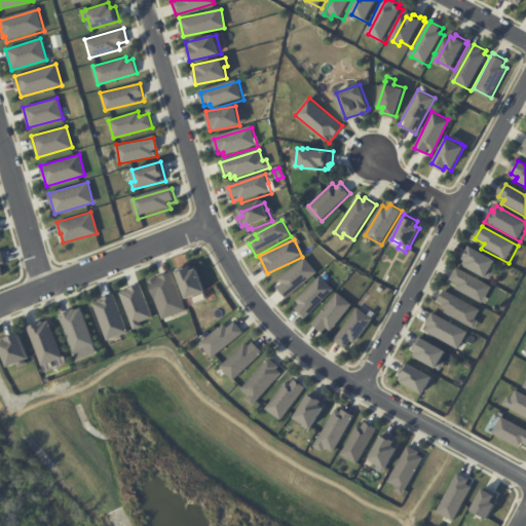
[(475,250),(499,264),(495,273),(497,274),(493,283),(490,280),(490,283),(468,270),(470,269),(464,266),(466,262),(464,261),(471,249),(475,250)]
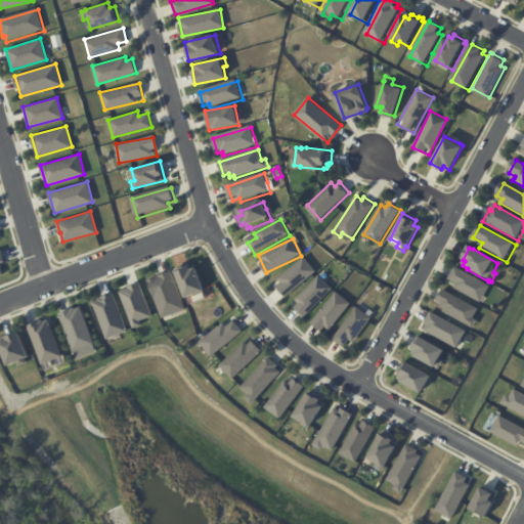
[(315,270),(285,295),(276,285),(280,281),(277,277),(304,256),(315,270)]
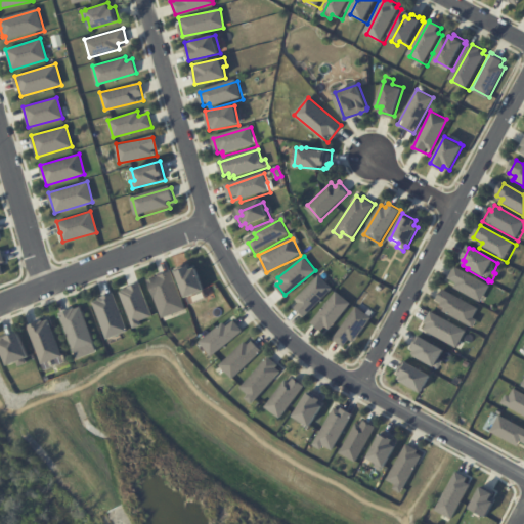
[(186,297),(204,290),(193,262),(175,269),(186,297)]
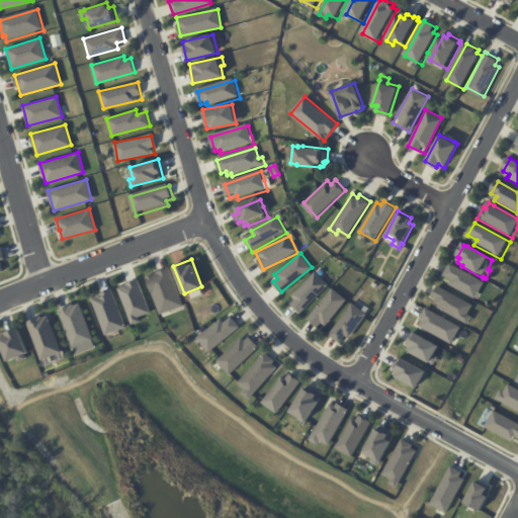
[(487,284),(478,301),(451,286),(454,282),(444,277),(451,265),(487,284)]
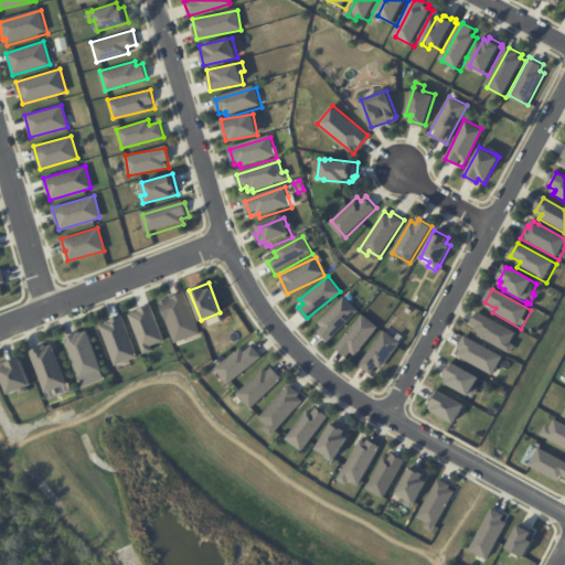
[(200,331),(174,341),(159,301),(183,291),(200,331)]
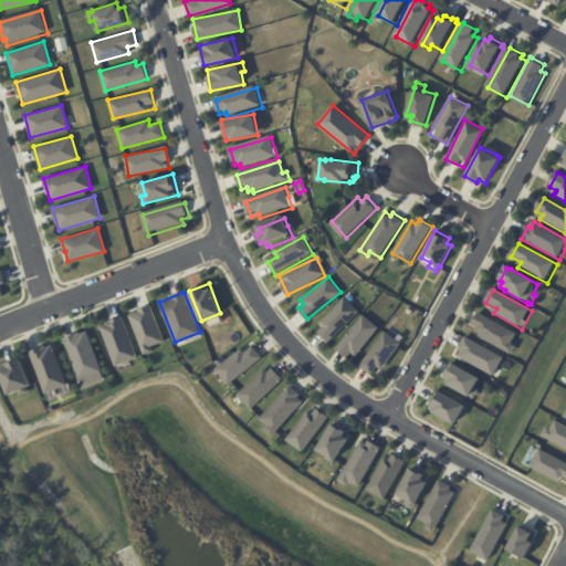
[(358,311),(328,342),(317,331),(323,325),(318,322),(345,296),(359,310),(358,311)]
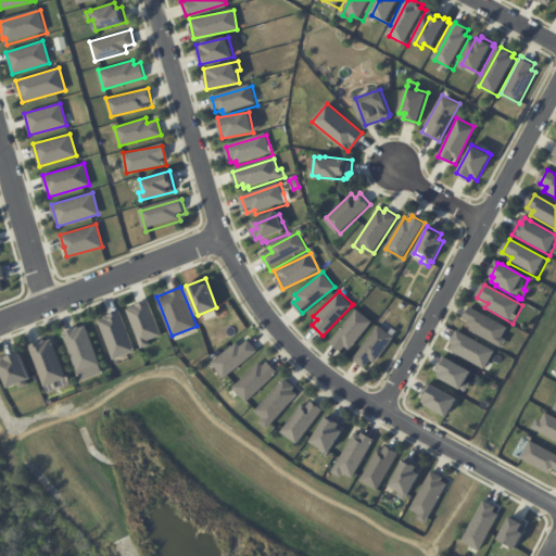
[(127,308),(129,307),(129,306),(135,304),(135,303),(148,299),(161,335),(149,339),(150,344),(141,348),(127,308)]
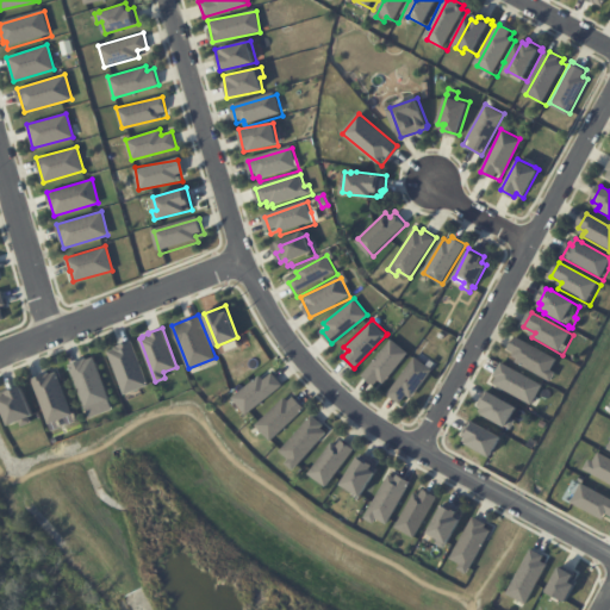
[(380,381),(379,379),(374,385),(361,374),(391,337),(409,353),(384,384),(380,381)]
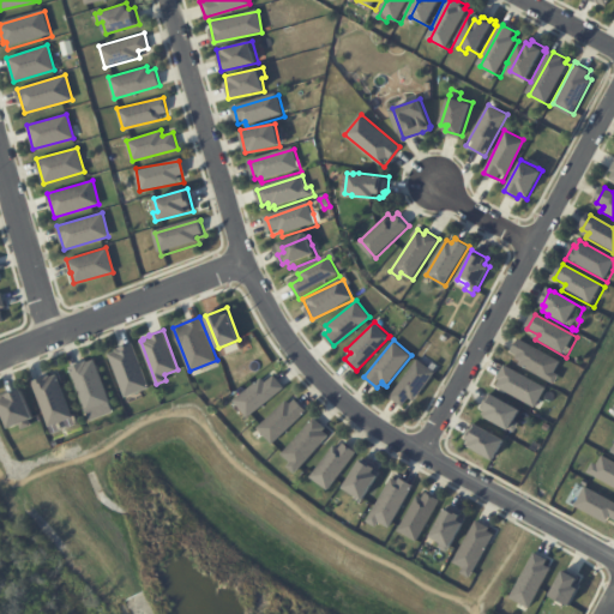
[(140,390),(126,396),(109,351),(115,349),(115,348),(132,341),(150,386),(140,390)]
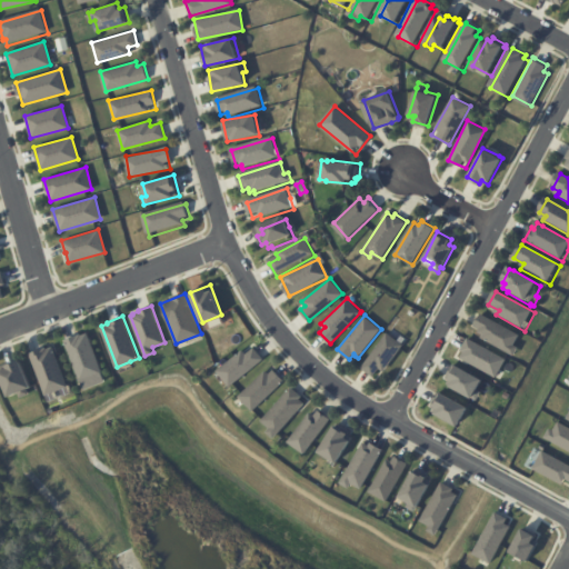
[(522,337),(517,348),(521,350),(517,358),(483,340),(485,337),(480,335),(482,331),(476,328),(482,316),(522,337)]
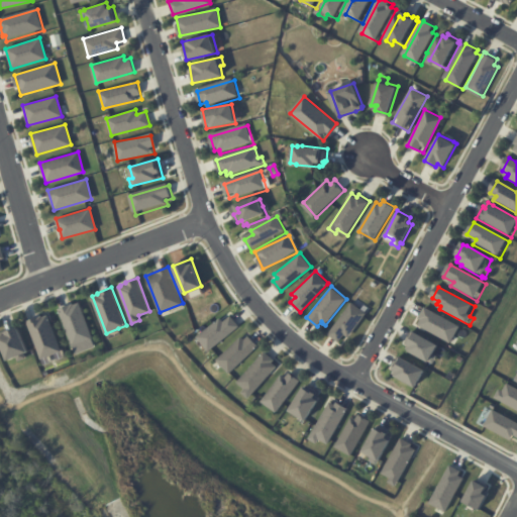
[(365,312),(367,313),(348,337),(344,334),(339,342),(327,333),(350,301),(365,312)]
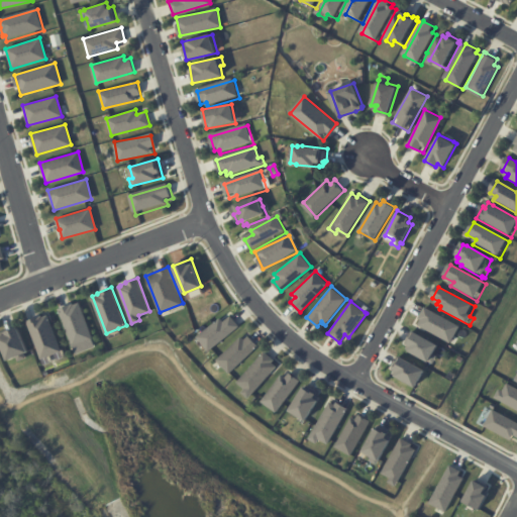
[(59,308),(71,303),(71,304),(74,303),(74,304),(80,302),(93,338),(74,345),(59,308)]
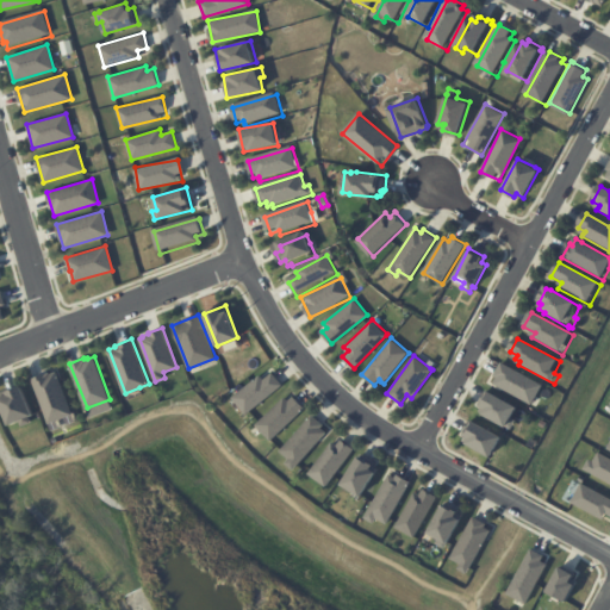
[(546,388),(534,409),(496,387),(499,380),(496,379),(503,365),(546,388)]
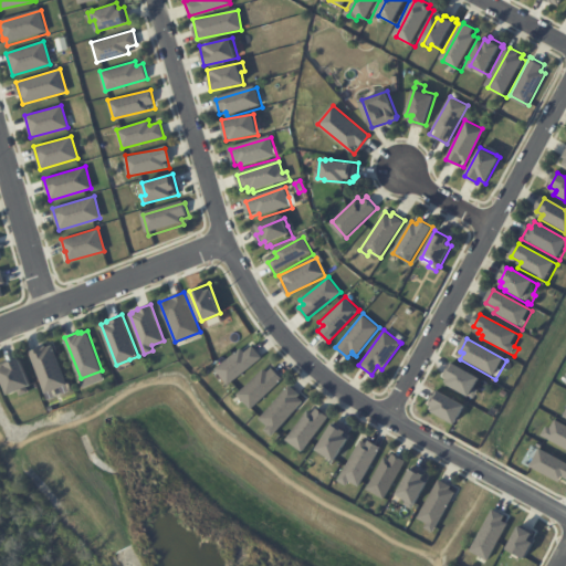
[(67,384),(45,391),(29,350),(42,345),(42,346),(45,345),(46,346),(52,344),(67,384)]
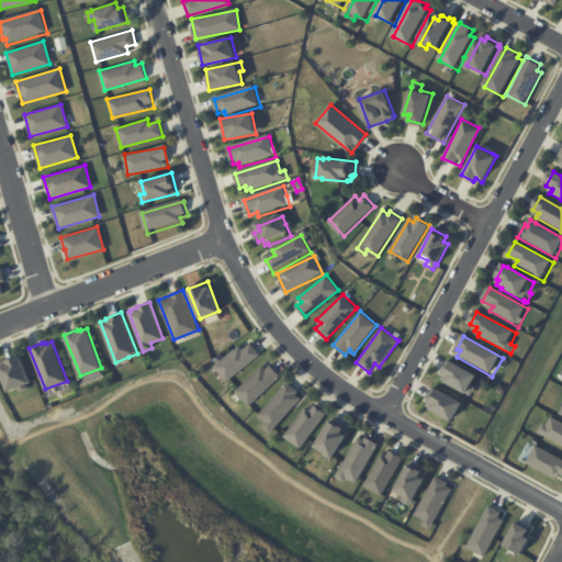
[(254,346),(262,356),(229,382),(216,367),(242,346),(245,350),(253,344),(254,346)]
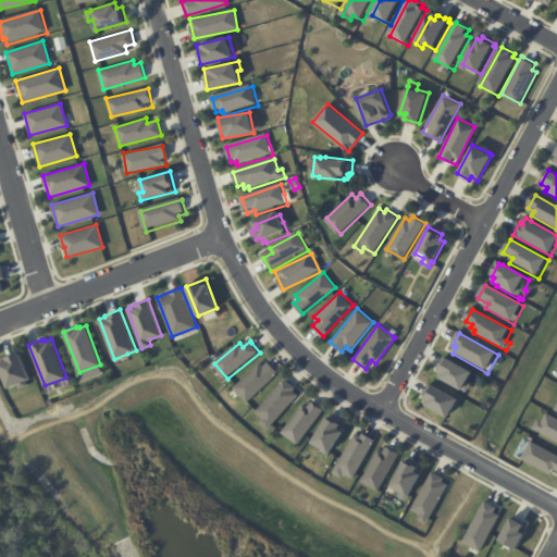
[(20,384),(11,388),(0,363),(10,359),(10,358),(22,353),(34,378),(28,381),(31,385),(22,388),(20,384)]
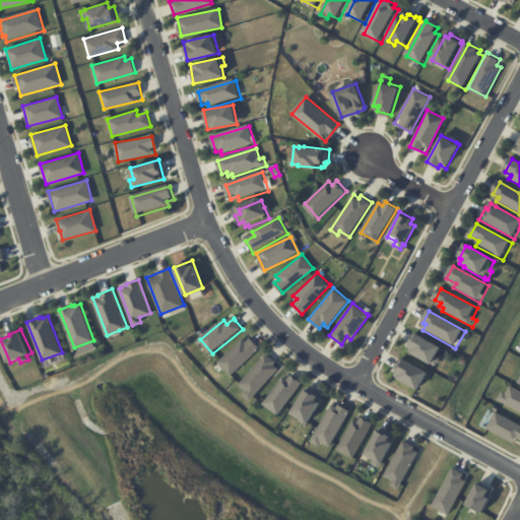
[(445,351),(440,360),(443,362),(439,369),(437,368),(436,369),(414,356),(417,352),(412,349),(413,348),(409,346),(416,335),(445,351)]
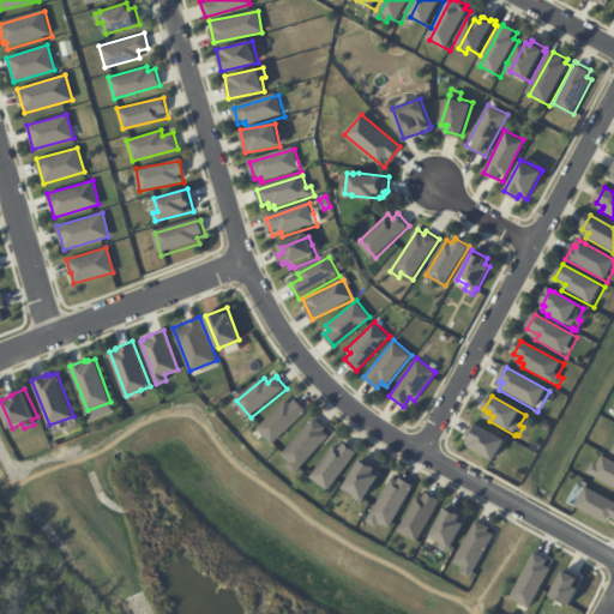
[(300,402),(308,411),(276,444),(260,428),(289,401),(293,404),(298,399),(300,402)]
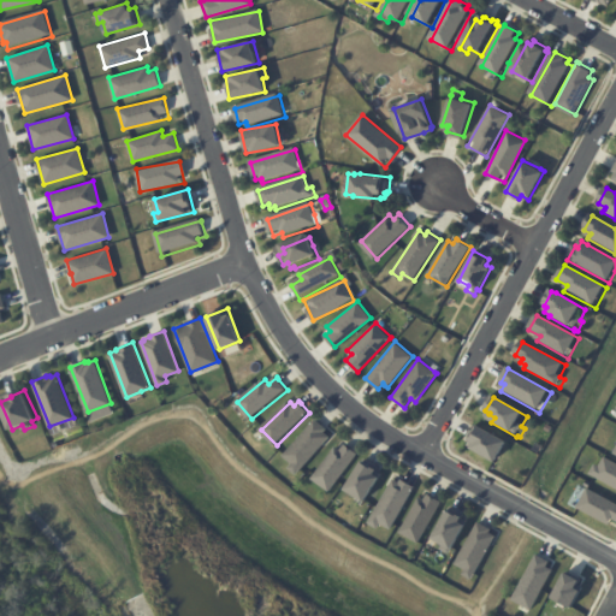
[(561,418),(556,426),(550,422),(555,415),(561,418)]
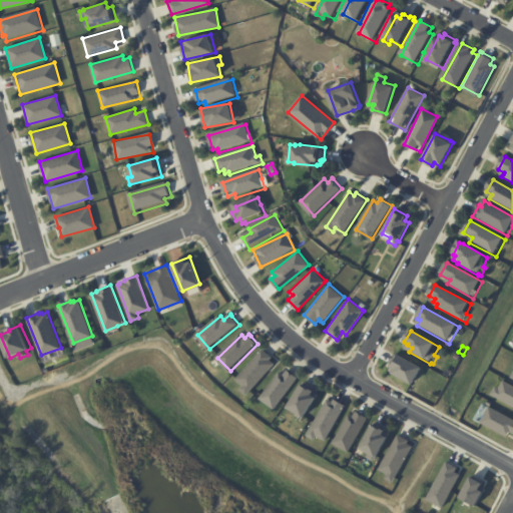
[(265,351),(274,358),(272,361),(277,365),(249,396),(242,390),(245,387),(237,380),(264,350),(265,351)]
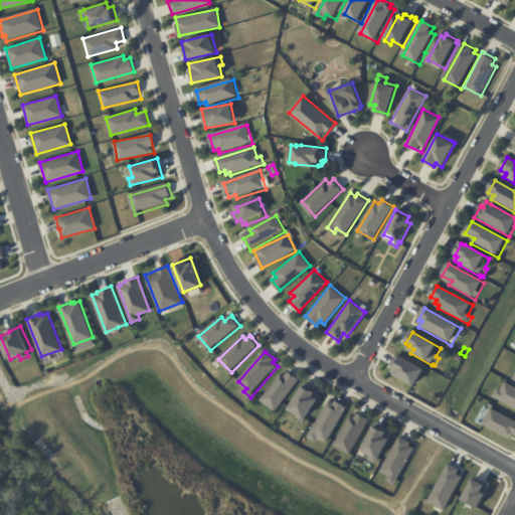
[(425,372),(415,389),(396,378),(398,374),(393,371),(395,368),(392,366),(397,356),(425,372)]
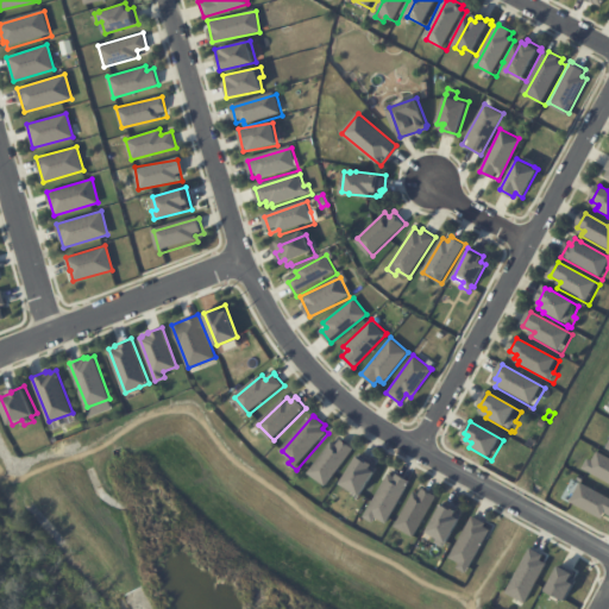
[(344,441),(356,450),(330,487),(311,473),(333,441),(338,445),(341,440),(344,441)]
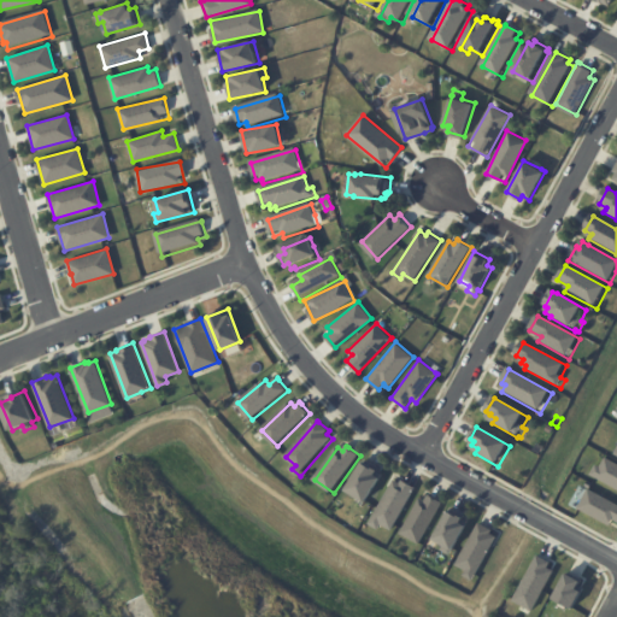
[(616,487),(616,463),(605,457),(599,466),(594,464),(591,474),(616,487)]
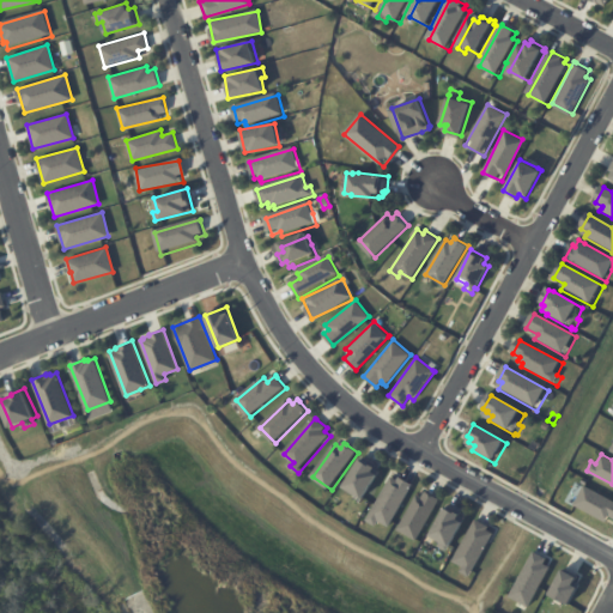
[(366,457),(380,466),(377,467),(380,468),(376,473),(381,477),(366,501),(346,487),(365,457),(366,457)]
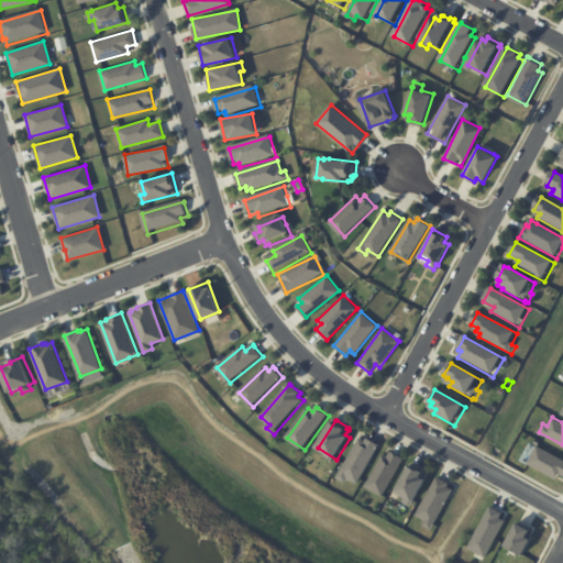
[(368,439),(382,445),(360,484),(350,478),(348,483),(339,478),(361,438),(367,442),(368,439)]
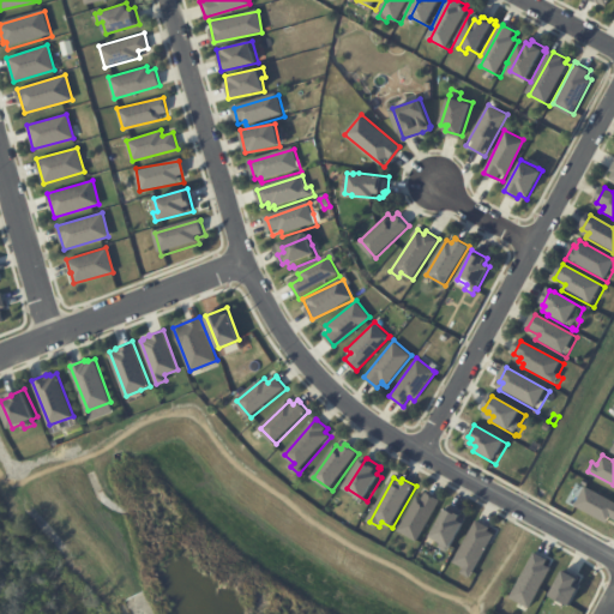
[(613,521),(613,499),(582,488),(575,507),(613,521)]
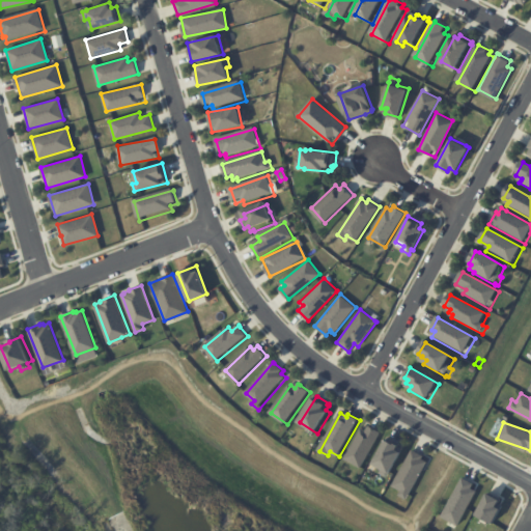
[(371,427),(382,432),(363,469),(345,459),(362,428),(367,431),(370,426),(371,427)]
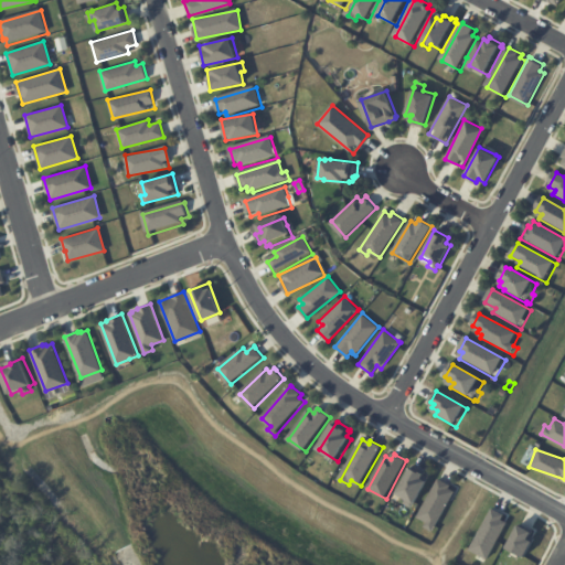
[(416,466),(427,472),(427,475),(428,475),(426,480),(430,482),(418,505),(417,504),(415,509),(406,504),(408,499),(400,494),(415,466),(416,466)]
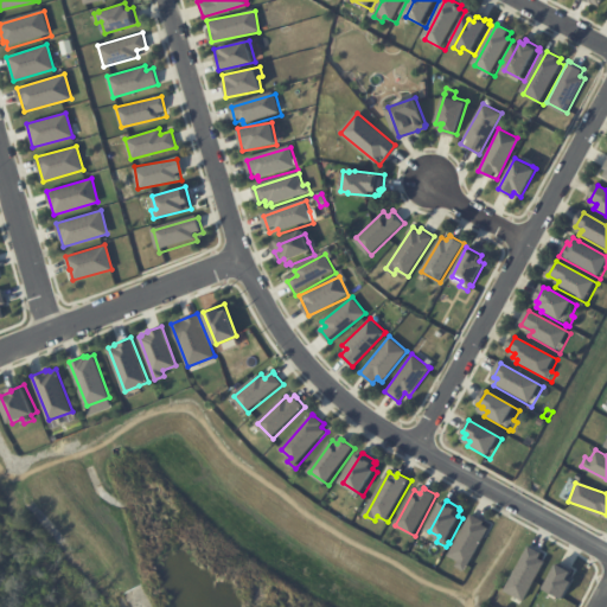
[(474,515),(486,522),(485,525),(491,529),(468,572),(459,567),(461,562),(451,556),(473,515),(474,515)]
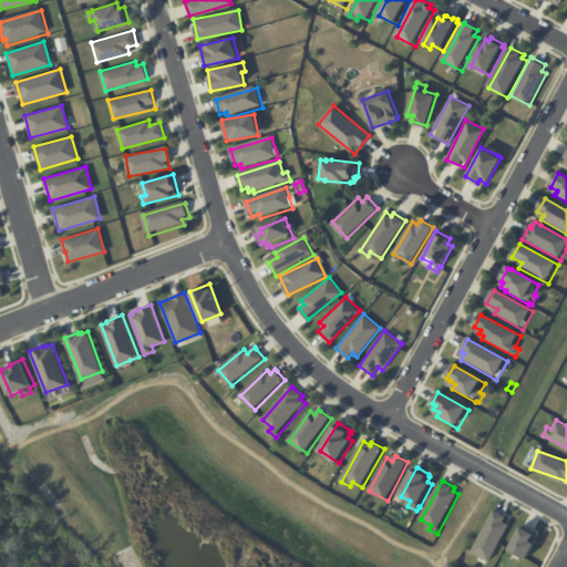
[(491,560),(508,518),(490,511),(472,553),(491,560)]
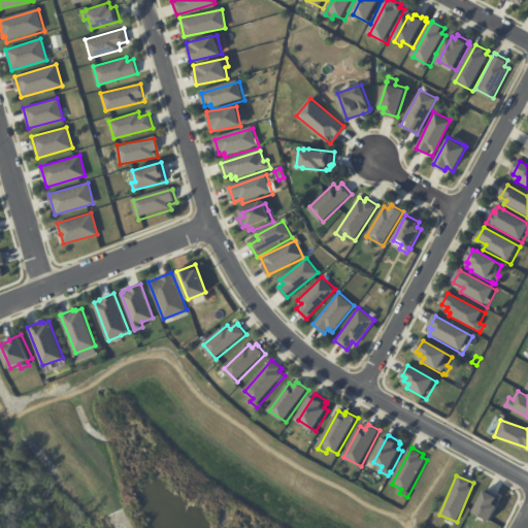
[(499,497),(484,490),(473,513),(489,520),(499,497)]
